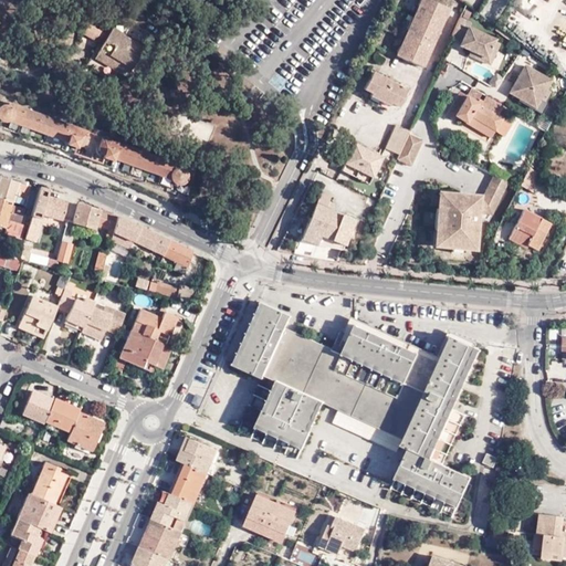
[(448,8),(429,0),(418,0),(395,53),(423,65),(448,8)]
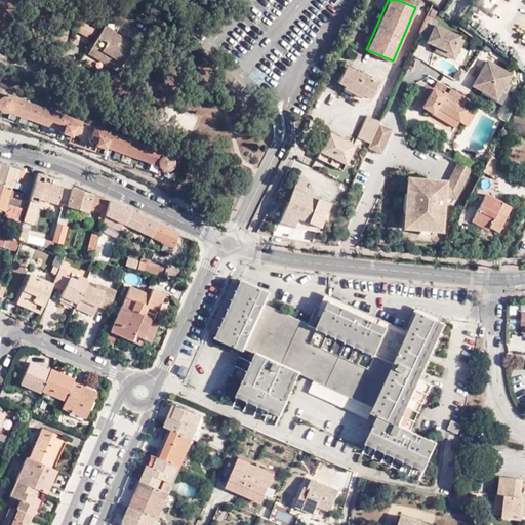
[(428,15),(419,32),(429,36),(428,38),(433,41),(431,44),(436,46),(450,53),(454,45),(459,48),(462,41),(458,39),(459,37),(435,25),(437,21),(428,15)]
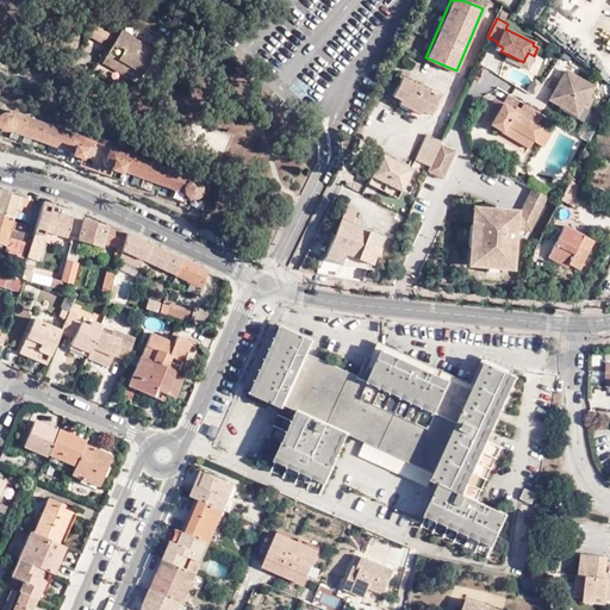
[(124,23),(105,56),(125,68),(139,76),(155,49),(134,37),(137,31),(124,23)]
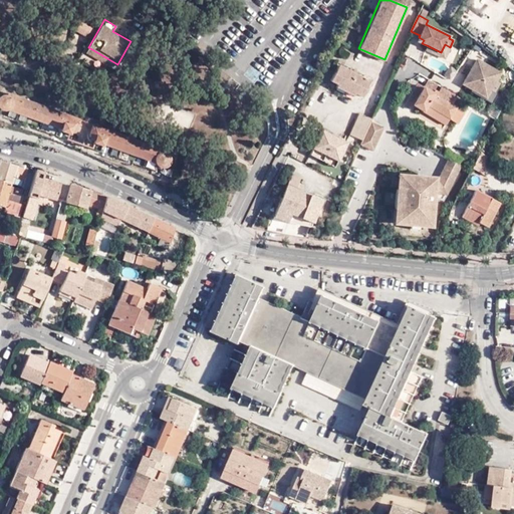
[(95,29),(80,21),(75,30),(90,38),(95,29)]
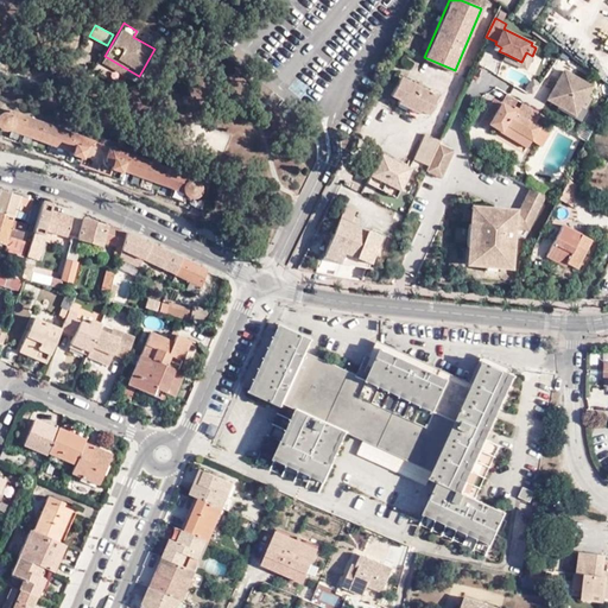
[(607,37),(593,67),(602,73),(607,61),(607,37)]
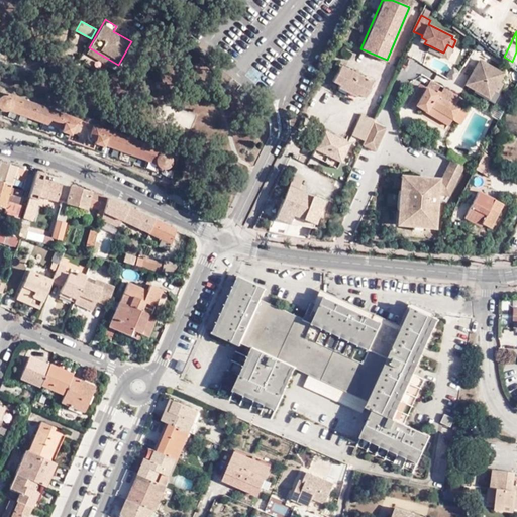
[(446,59),(452,47),(447,44),(443,53),(429,45),(427,49),(446,59)]
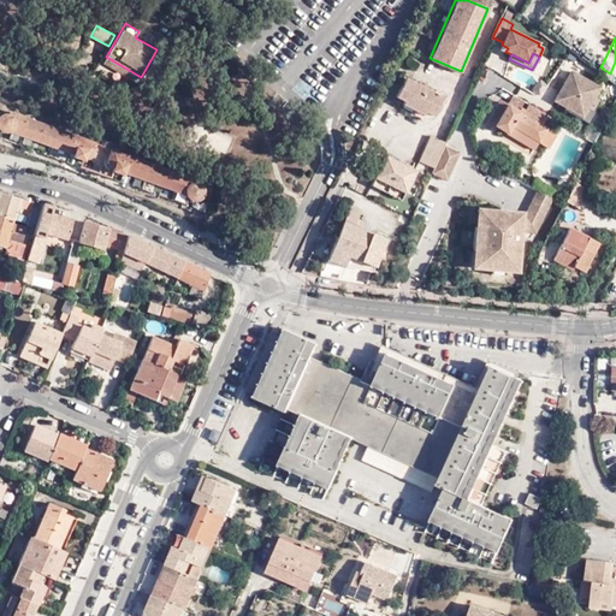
[(126,69),(106,57),(102,63),(124,73),(126,69)]
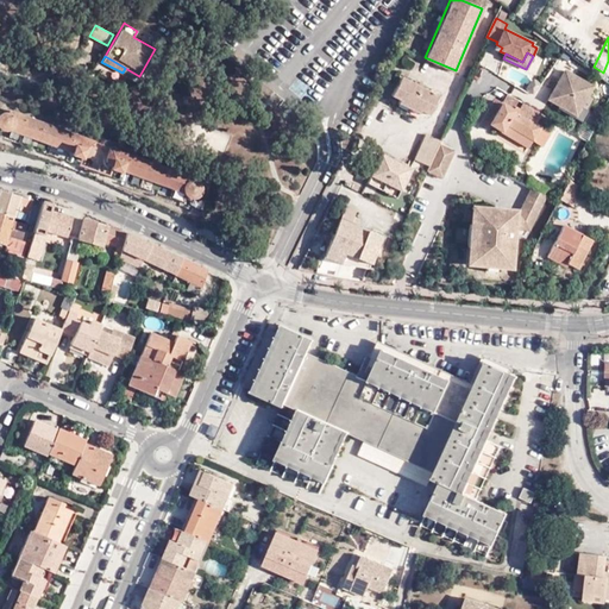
[(563,68),(548,92),(562,99),(558,104),(575,113),(579,104),(585,108),(592,96),(585,92),(590,85),(563,68)]
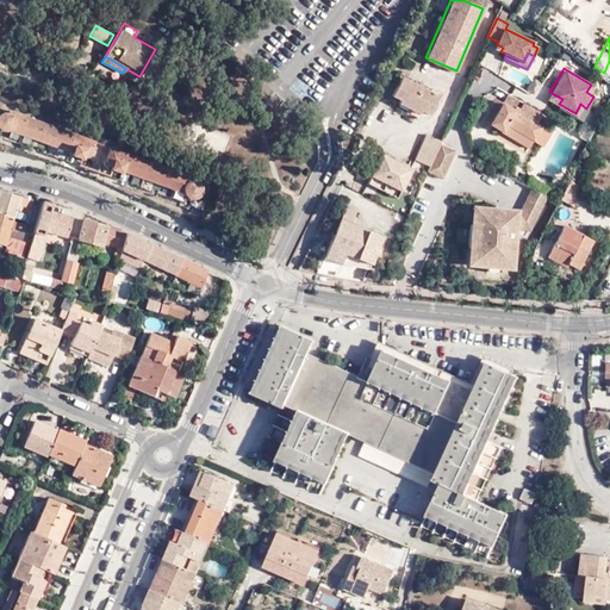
[(391,94),(399,99),(422,110),(428,112),(437,94),(399,76),(391,94)]
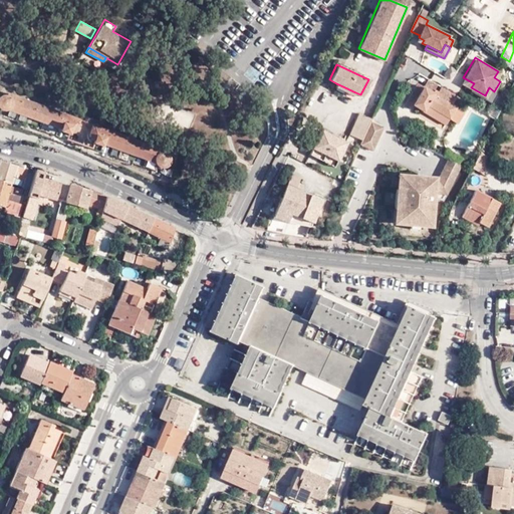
[(435,81),(429,77),(423,86),(432,91),(435,86),(436,87),(438,83),(435,81)]
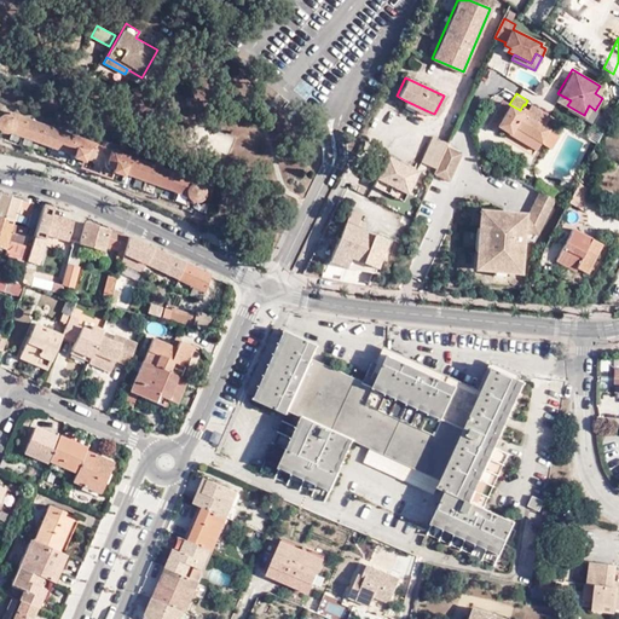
[(571,100),(557,93),(555,98),(567,105),(571,100)]
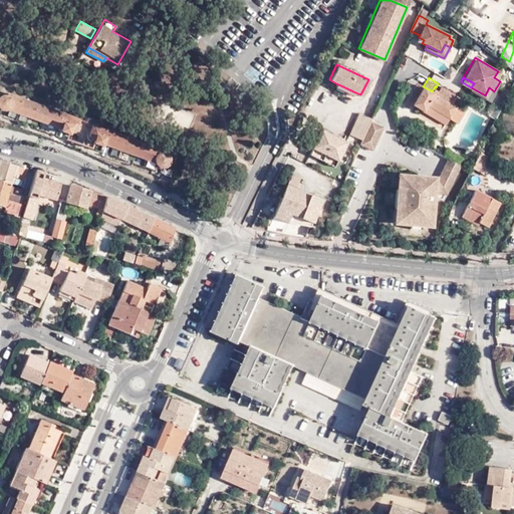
[(355,92),(336,83),(335,86),(353,95),(355,92)]
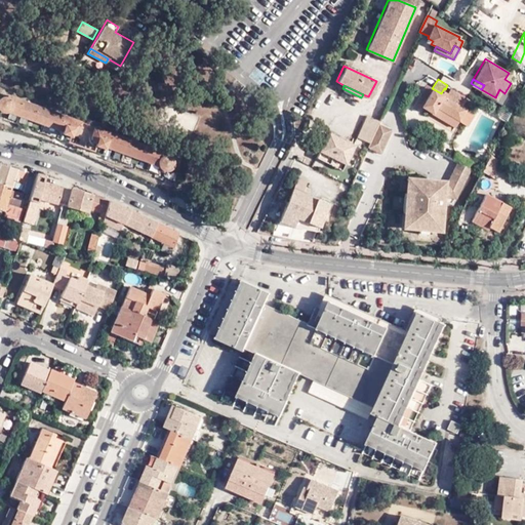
[(441,93),(432,88),(427,85),(413,106),(418,109),(420,106),(432,112),(436,106),(458,120),(466,108),(459,104),(462,98),(445,89),(444,88),(441,93)]
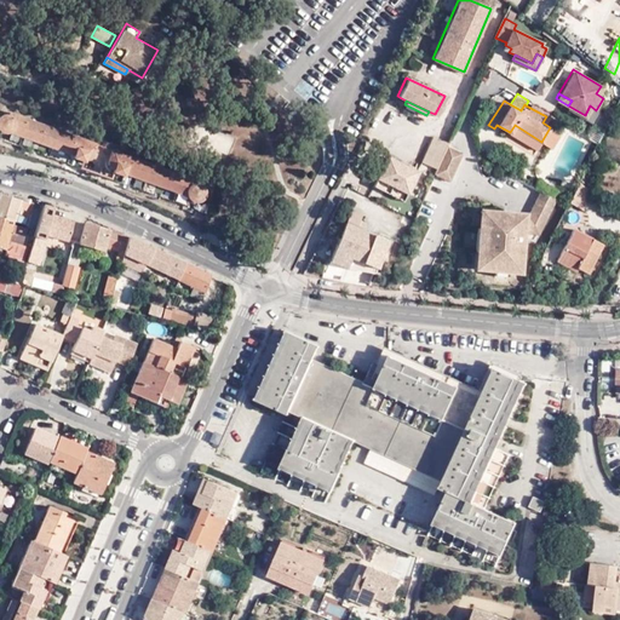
[(585,115),(568,105),(566,108),(591,122),(598,110),(596,110),(590,105),(585,115)]
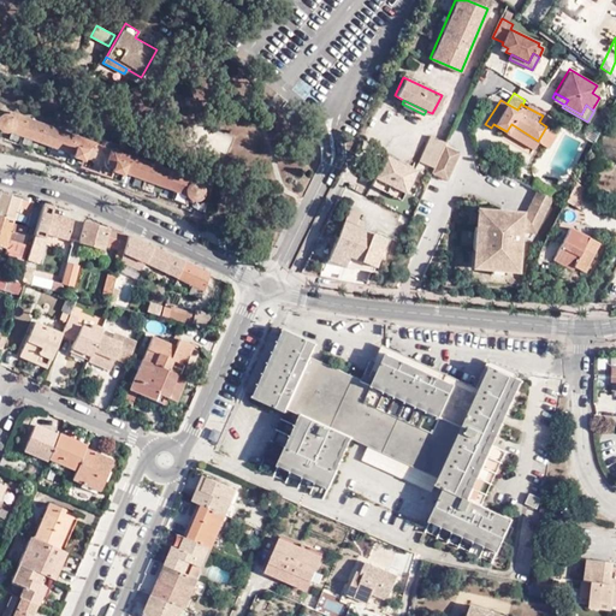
[(87,158),(92,159),(98,143),(10,111),(9,114),(4,114),(0,117),(0,116),(0,130),(0,131),(4,131),(10,130),(73,154),(73,157),(83,160),(84,158),(87,158)]
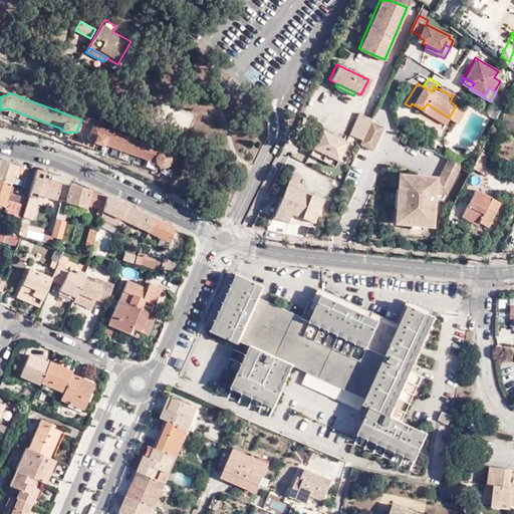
[(427,103),(423,109),(446,123),(449,117),(427,103)]
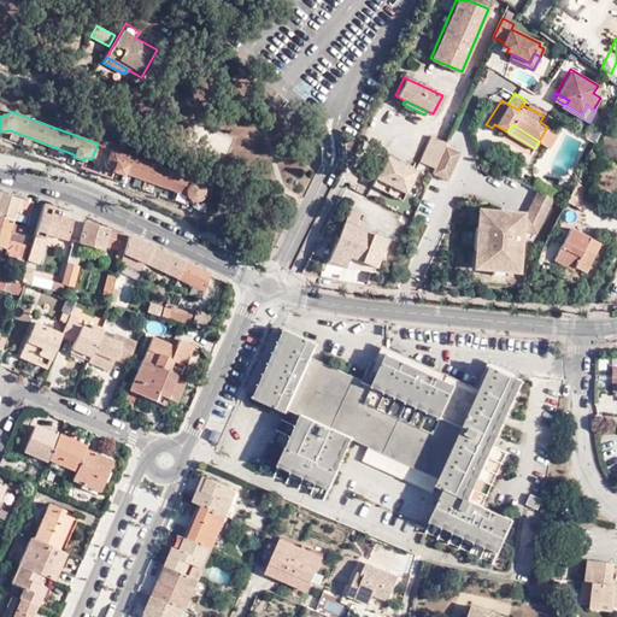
[(434,168),(444,144),(445,141),(432,135),(419,160),(434,168)]
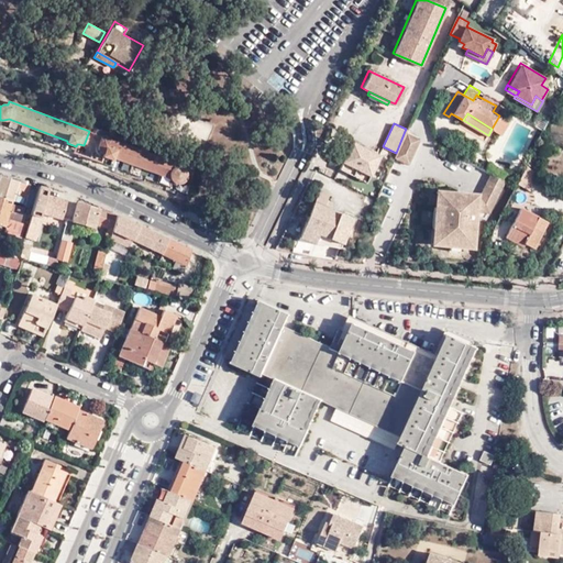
[(396,153),(394,157),(408,163),(419,138),(405,131),(396,153)]
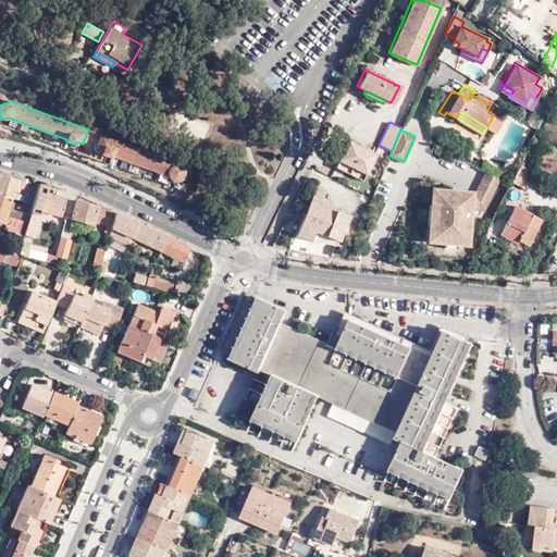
[(180,164),(180,163),(101,134),(98,145),(98,148),(100,150),(102,152),(101,155),(111,158),(112,156),(170,176),(171,178),(173,181),(176,181),(180,180),(182,177),(184,174),(185,171),(183,168),(181,165),(180,164)]
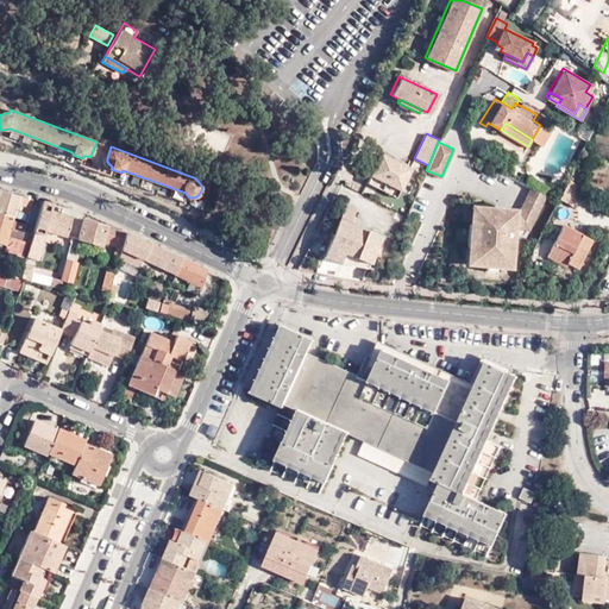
[(370,174),(399,189),(409,169),(380,154),(370,174)]
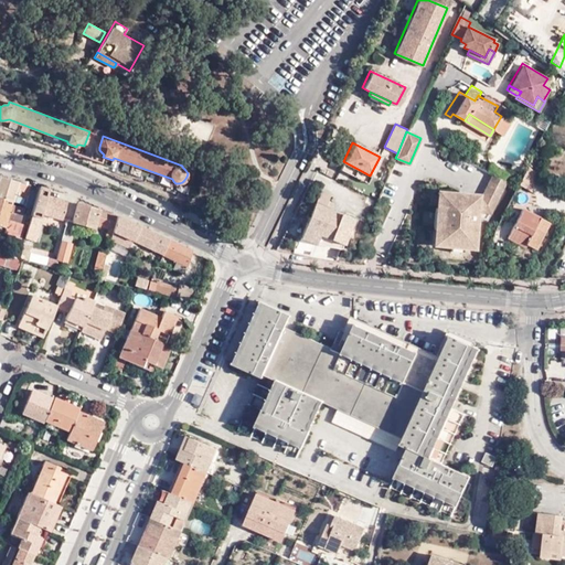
[(366,182),(370,176),(343,161),(340,168),(366,182)]
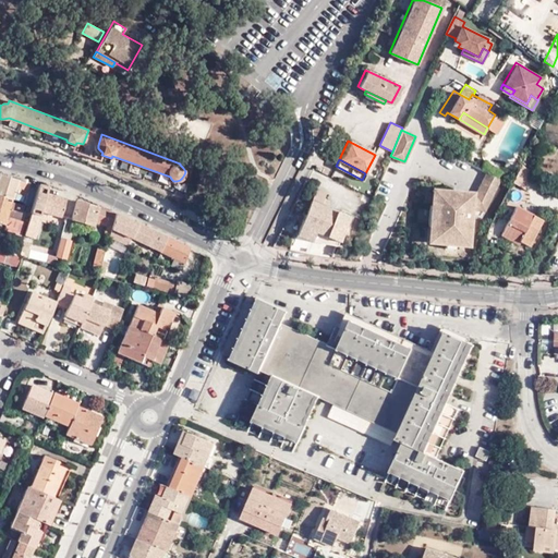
[(517,170),(510,181),(523,186),(528,176),(517,170)]
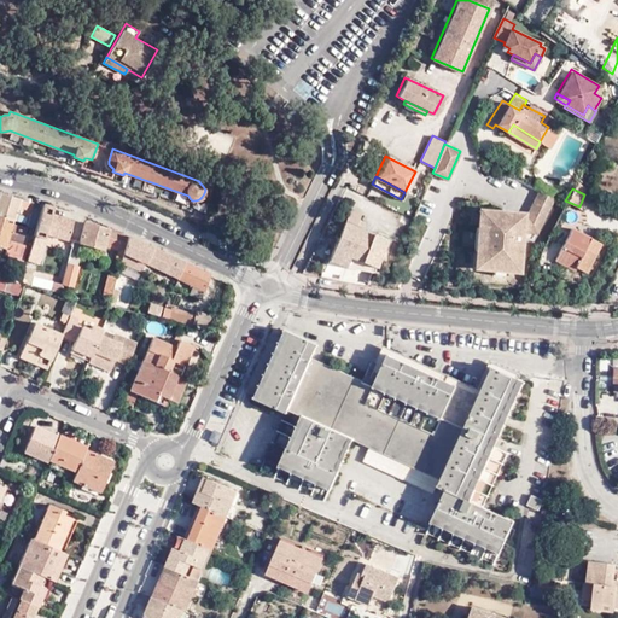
[(528,215),(513,213),(513,220),(506,220),(506,213),(485,210),(484,227),(482,249),(481,268),(491,268),(507,270),(518,272),(522,231),(537,233),(553,199),(538,191),(528,215)]
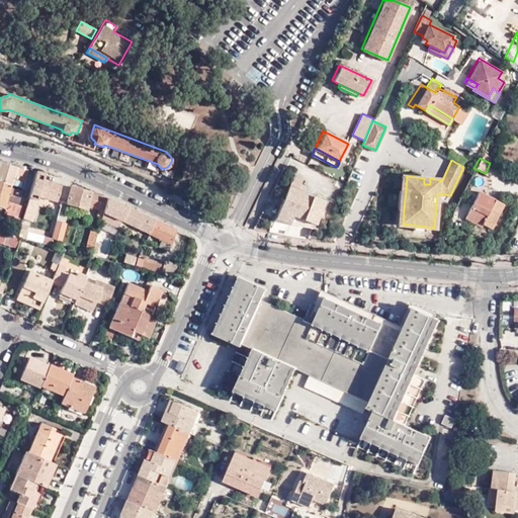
[(6,162),(0,179),(12,183),(13,178),(23,181),(27,169),(6,162)]
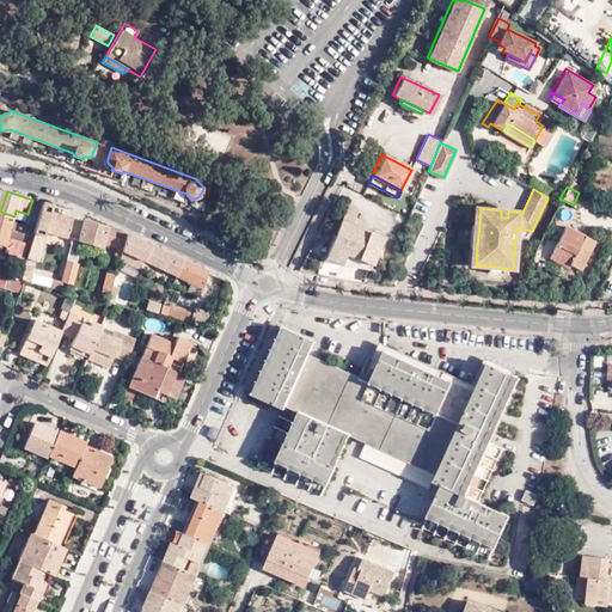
[(34,226),(46,230),(50,212),(54,201),(43,197),(41,202),(35,222),(34,226)]
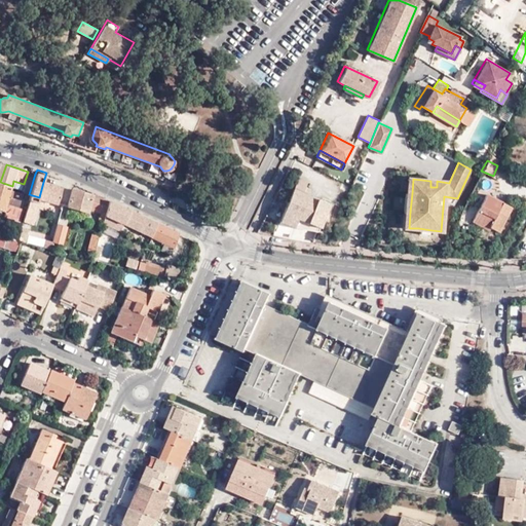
[(293,187),(303,191),(307,181),(298,177),(293,187)]
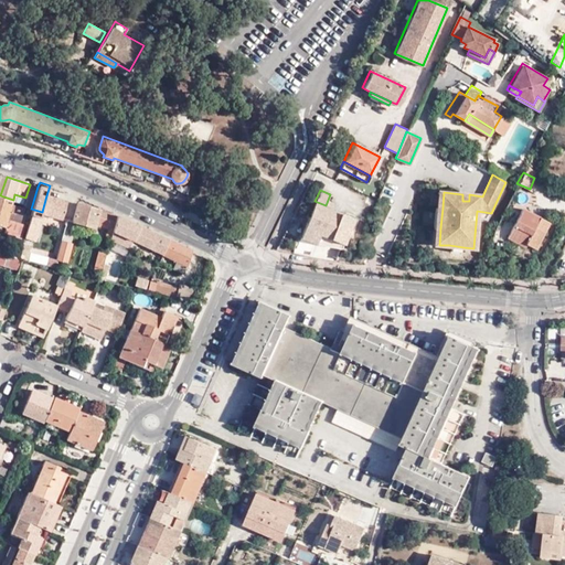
[(0,194),(0,224),(4,225),(7,220),(7,219),(11,204),(13,200),(0,195),(0,194)]
